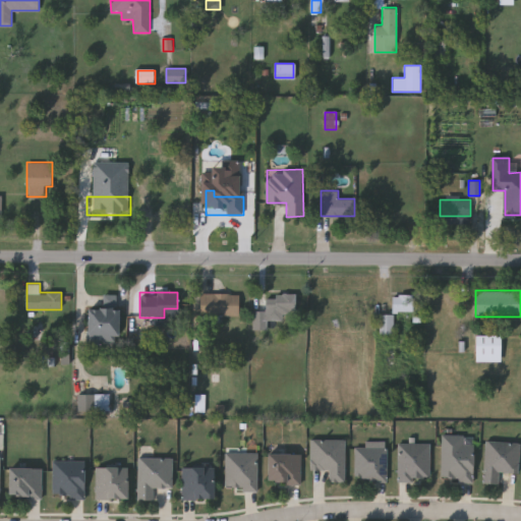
[(200,293),(238,293),(238,314),(200,314),(200,293)]
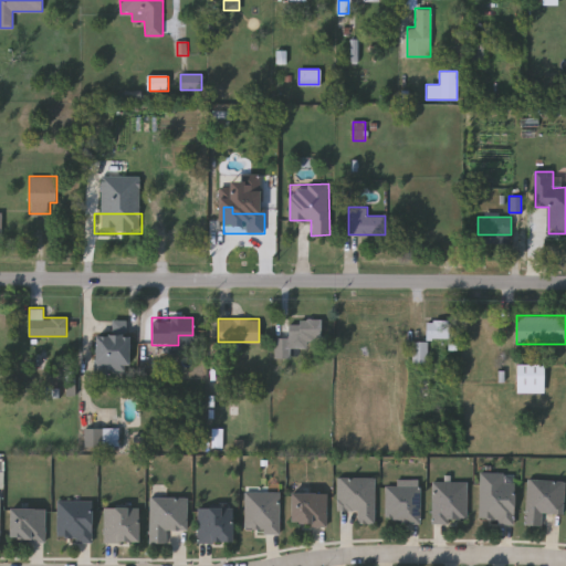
[(308,338),(308,346),(291,346),(290,357),(274,356),(274,337),(289,337),(290,318),(322,320),(322,338),(308,338)]
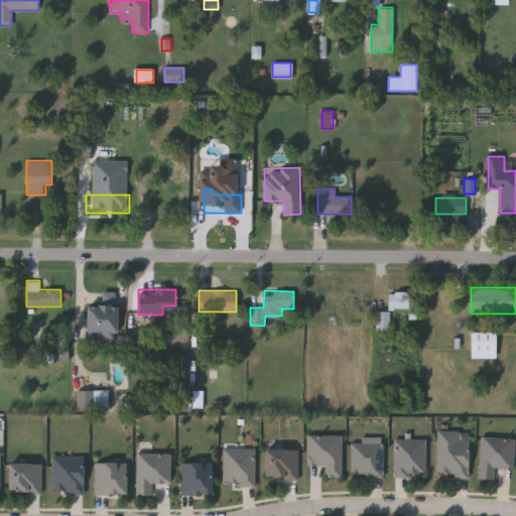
[(116,291),(116,339),(86,339),(86,303),(101,303),(101,291),(116,291)]
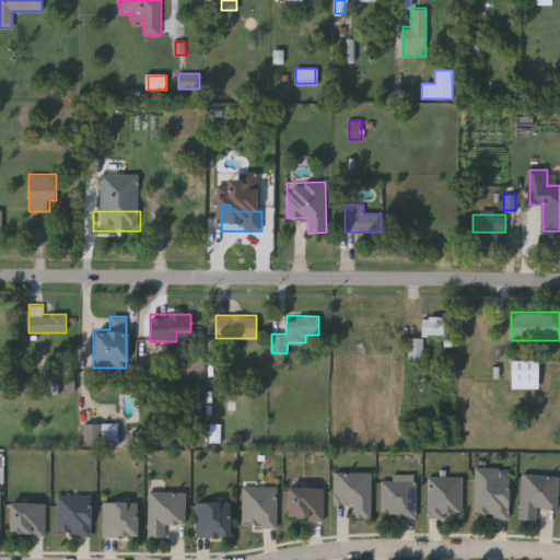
[(444,316),(444,336),(422,336),(422,316),(444,316)]
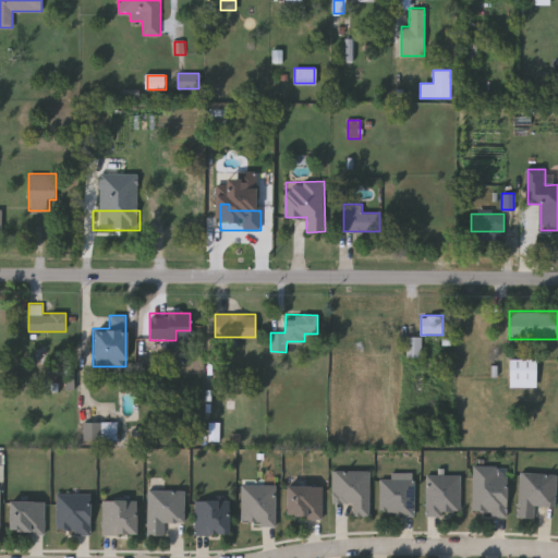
[(408,359),(423,359),(423,337),(408,337),(408,359)]
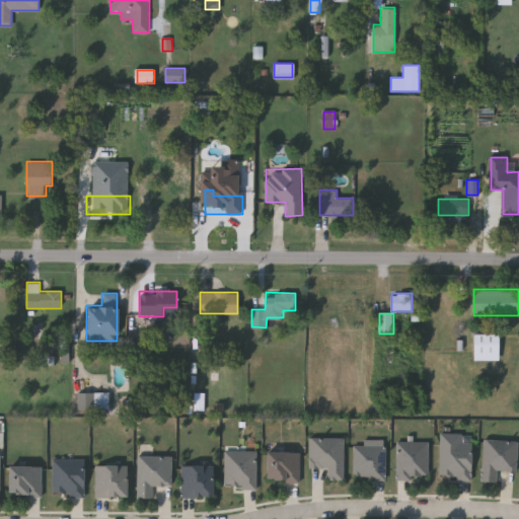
[(141,346),(150,347),(150,332),(142,332),(141,346)]
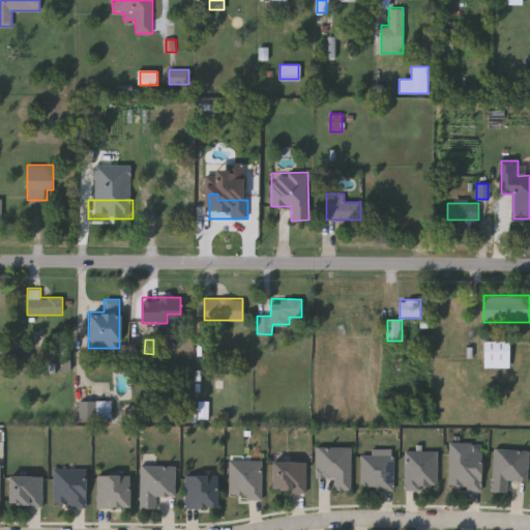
[(483,367),(483,341),(509,341),(509,367),(483,367)]
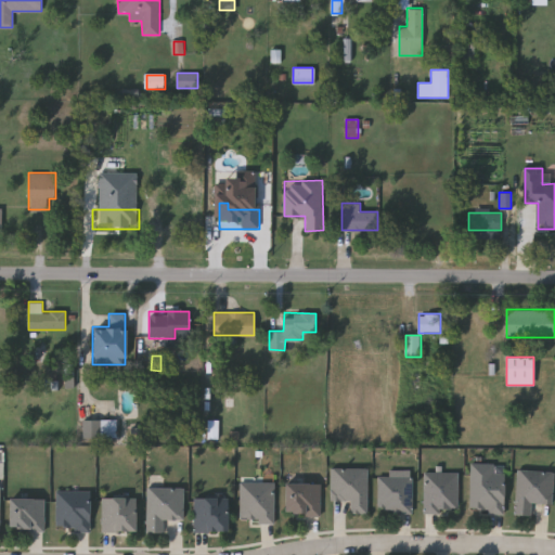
[(118,439),(118,421),(85,421),(85,438),(118,439)]
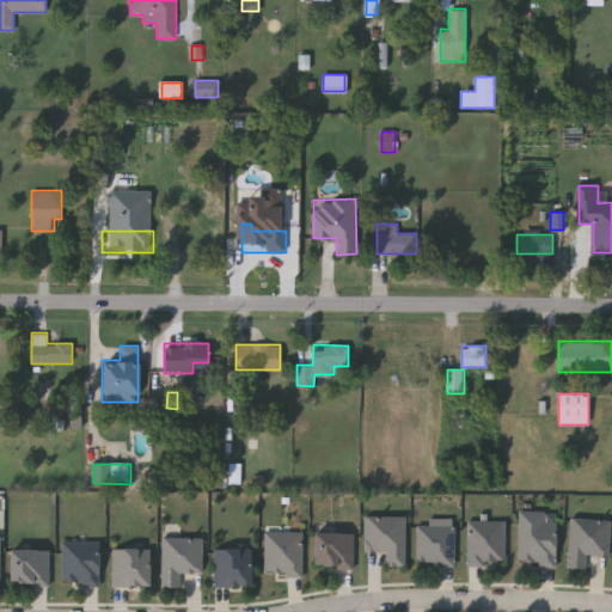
[(231,484),(243,485),(243,464),(231,464),(231,484)]
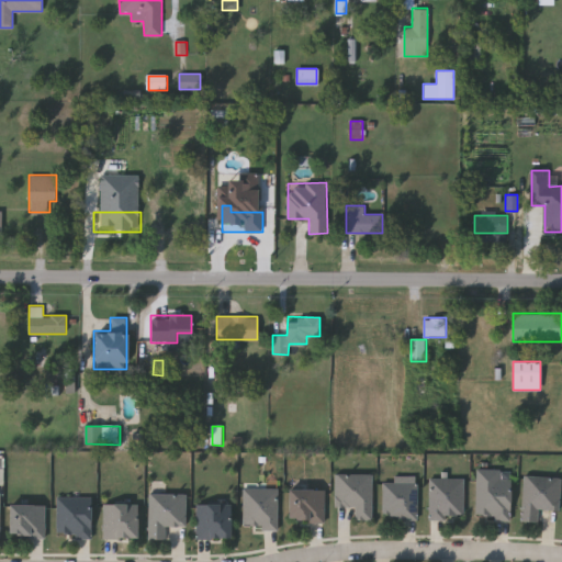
[(336,507),(336,475),(373,475),(373,520),(357,520),(357,507),(336,507)]
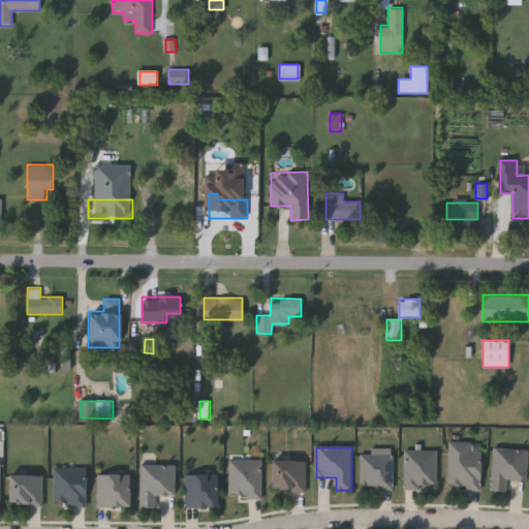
[(527,479),(507,479),(507,491),(492,491),(494,448),(528,449),(527,479)]
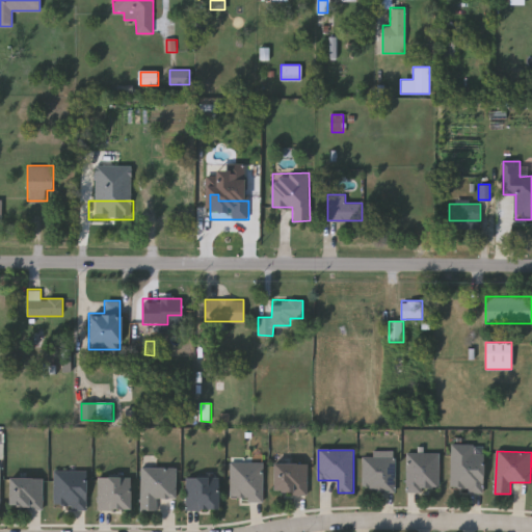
[(396,491),(363,491),(363,454),(396,454),(396,491)]
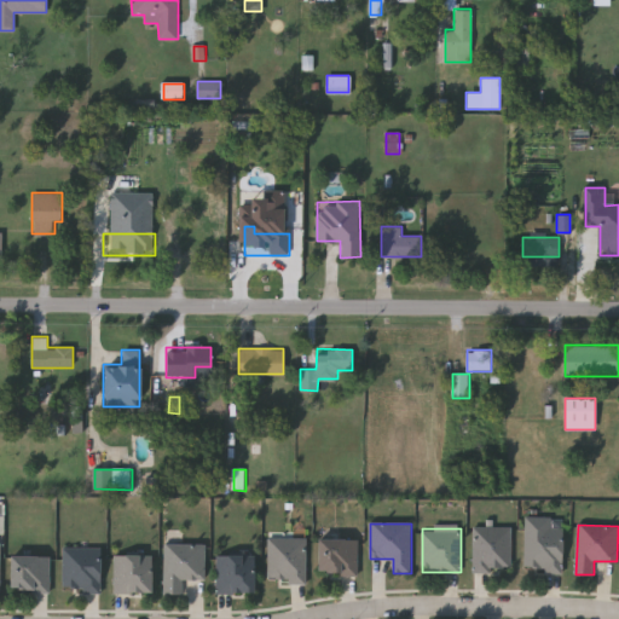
[(474,572),(474,528),(512,528),(512,572),(474,572)]
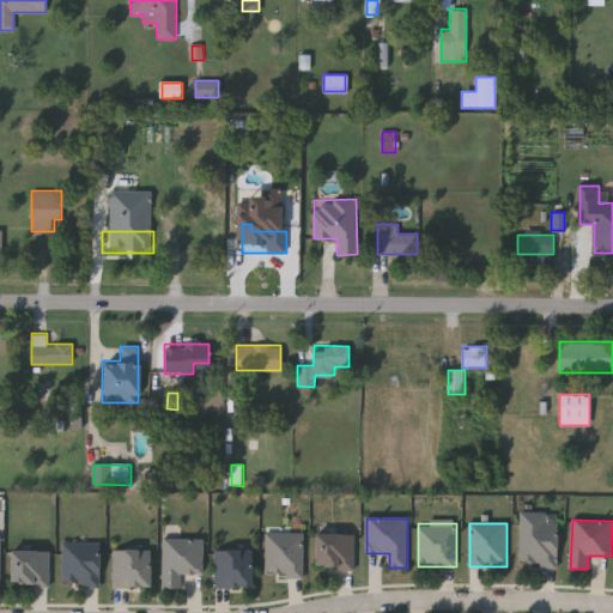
[(558,566),(520,566),(520,523),(558,523),(558,566)]
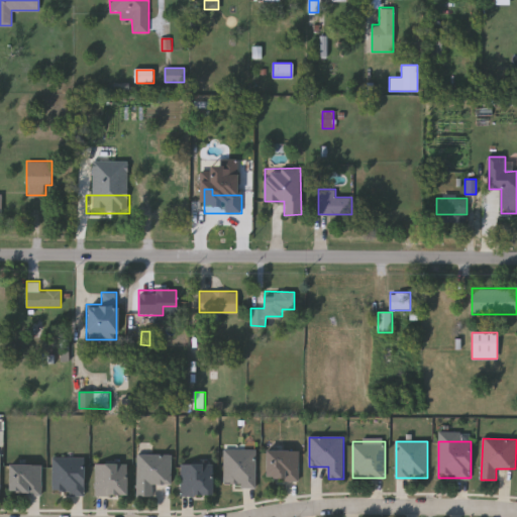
[(256,449),(256,487),(224,487),(224,449),(256,449)]
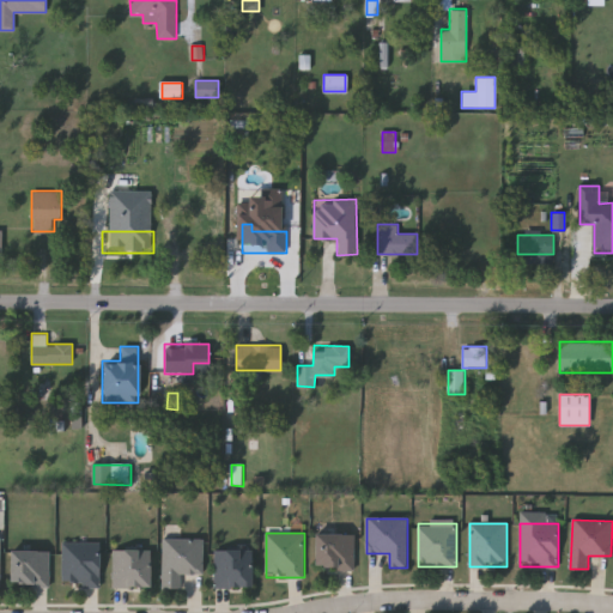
[(356,534),(356,570),(315,570),(315,534),(356,534)]
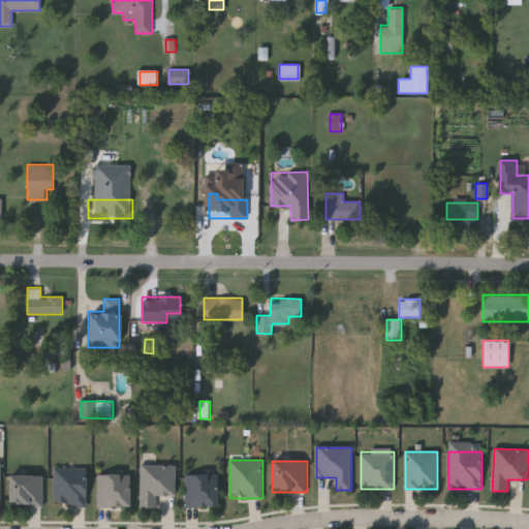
[(156,507),(141,507),(141,466),(176,466),(176,496),(156,496),(156,507)]
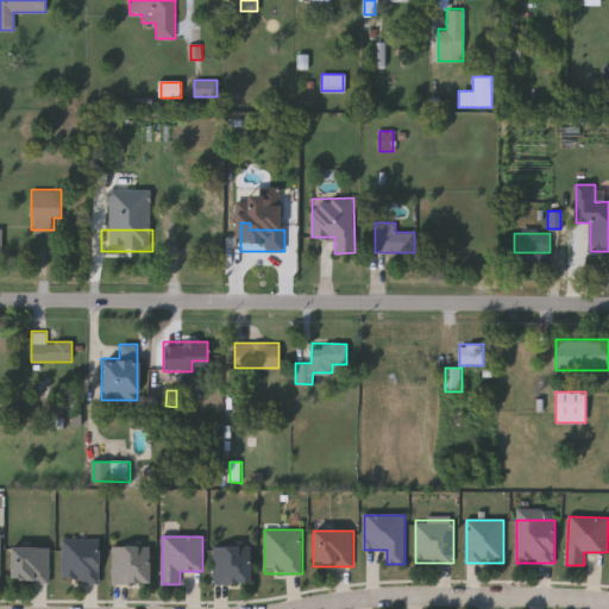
[(99,539),(99,583),(62,583),(62,539),(99,539)]
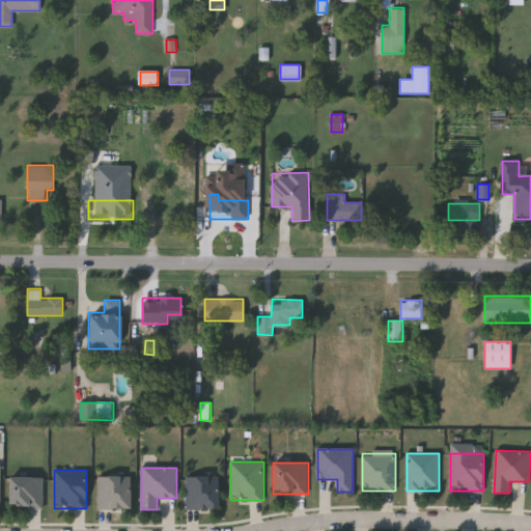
[(131,476),(131,509),(99,509),(99,476),(131,476)]
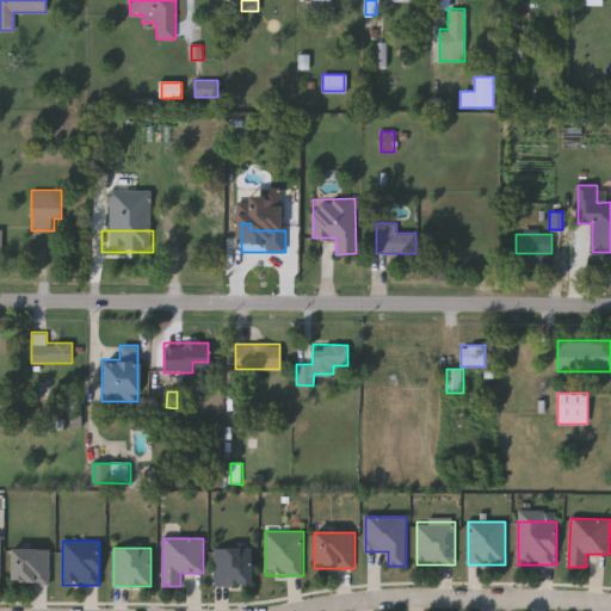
[(251,548),(251,586),(215,586),(215,548),(251,548)]
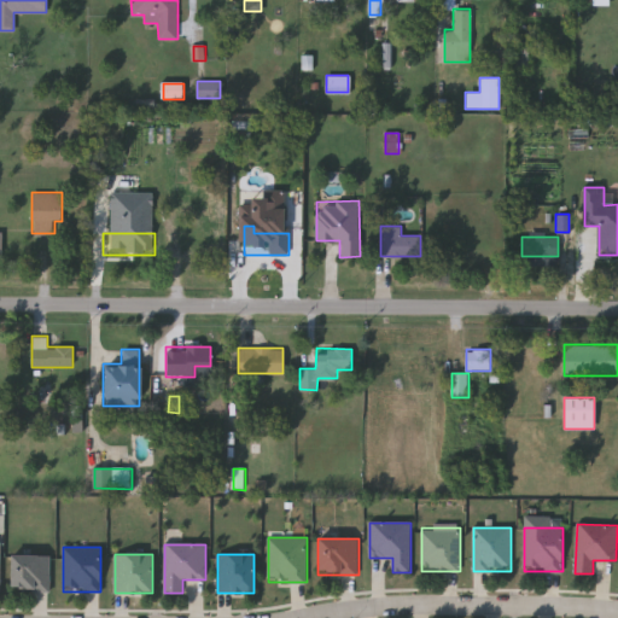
[(10,592),(10,555),(50,555),(50,592),(10,592)]
